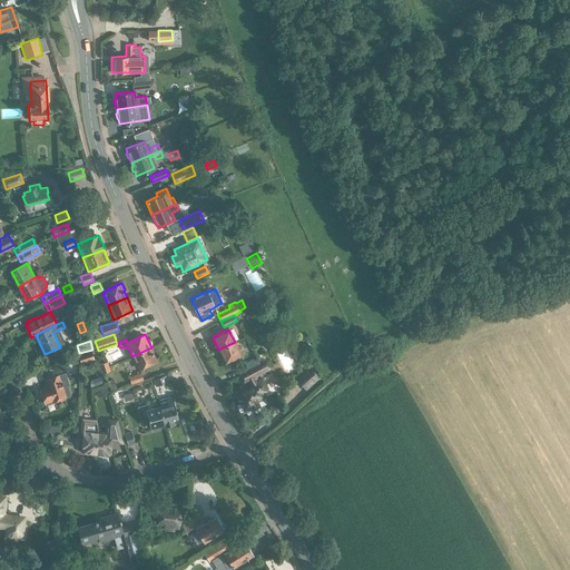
[(241,355),(235,342),(218,350),(225,363),(229,361),(231,361),(236,359),(236,357),(241,355)]
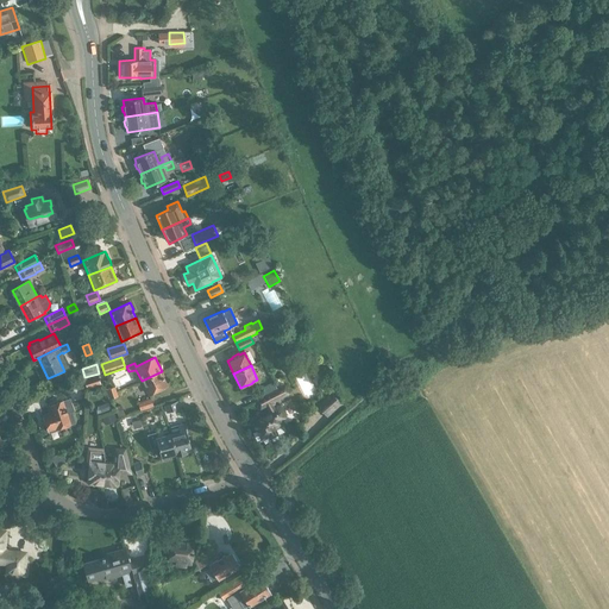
[(164,376),(162,371),(142,381),(148,395),(168,385),(163,376),(164,376)]
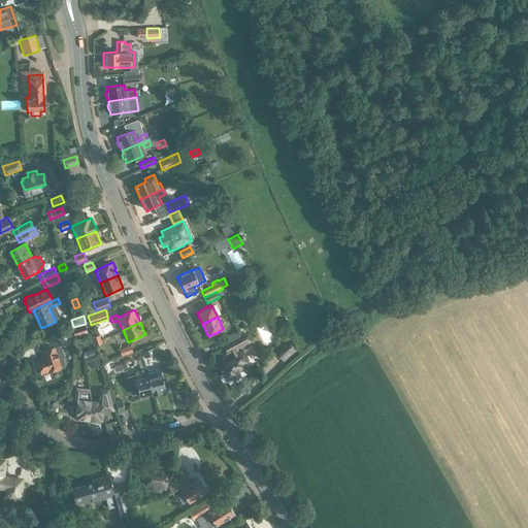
[(85,325),(72,329),(75,337),(88,333),(85,325)]
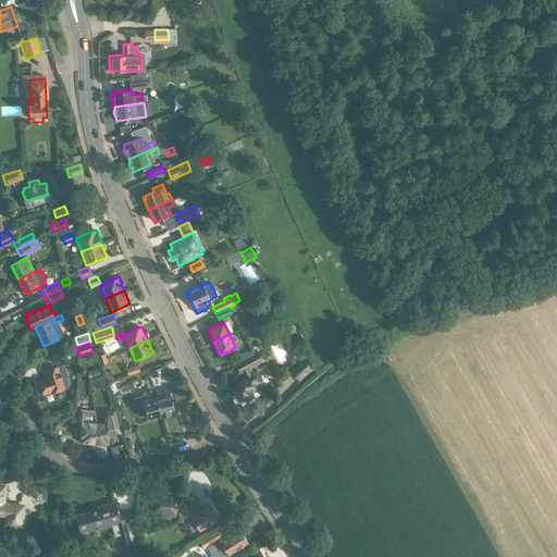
[(254,356),(249,349),(240,354),(239,353),(234,355),(238,364),(252,357),(254,356)]
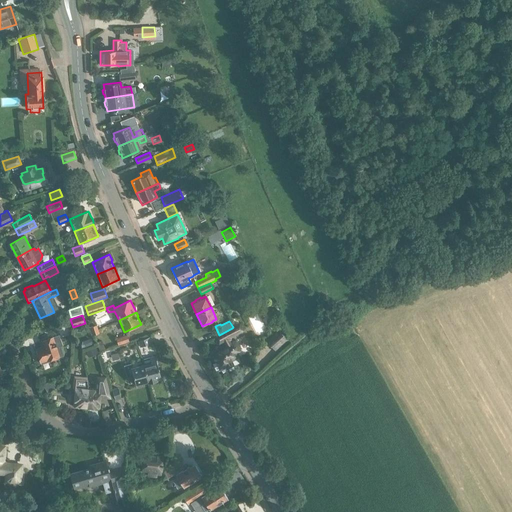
[(227,348),(213,355),(215,359),(214,360),(219,370),(225,367),(226,369),(231,366),(230,363),(239,358),(237,353),(242,350),(235,339),(230,341),(231,340),(231,338),(244,331),(239,323),(233,327),(232,328),(219,335),(216,336),(219,343),(223,341),(227,348)]
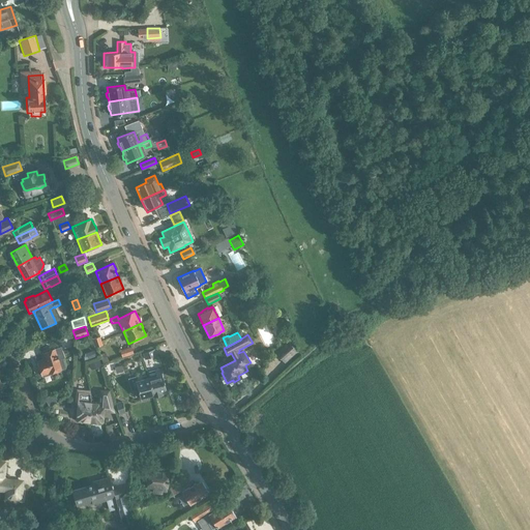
[(288,342),(275,353),(285,363),(297,352),(288,342)]
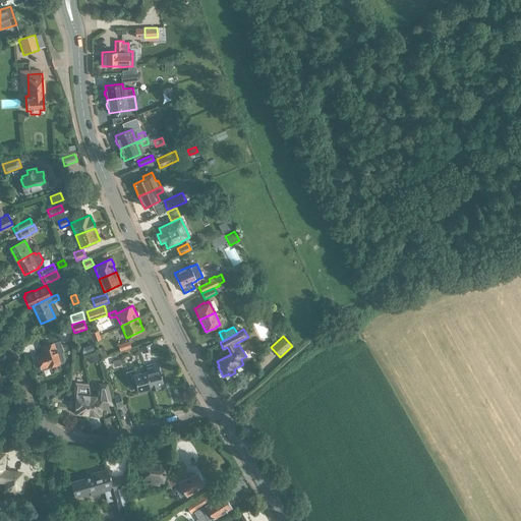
[(120,351),(131,347),(129,340),(118,344),(120,351)]
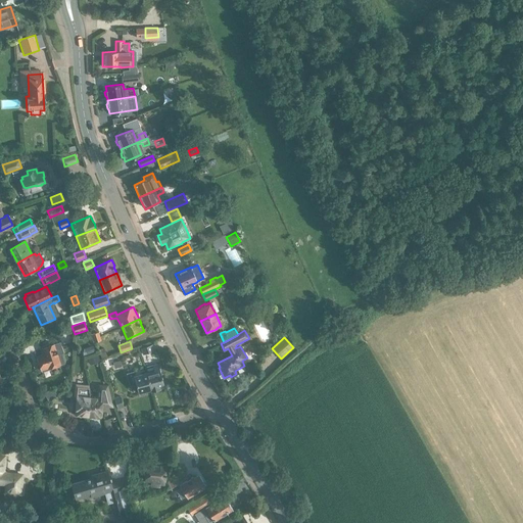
[(63,353),(60,343),(40,350),(42,355),(37,358),(41,371),(58,365),(64,363),(61,354),(63,353)]
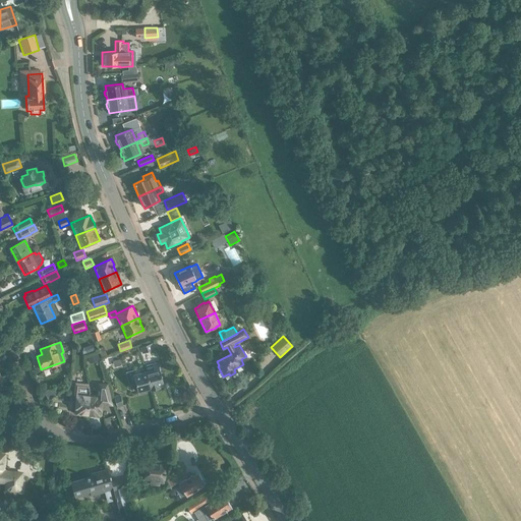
[(94,350),(92,344),(83,347),(87,353),(94,350)]
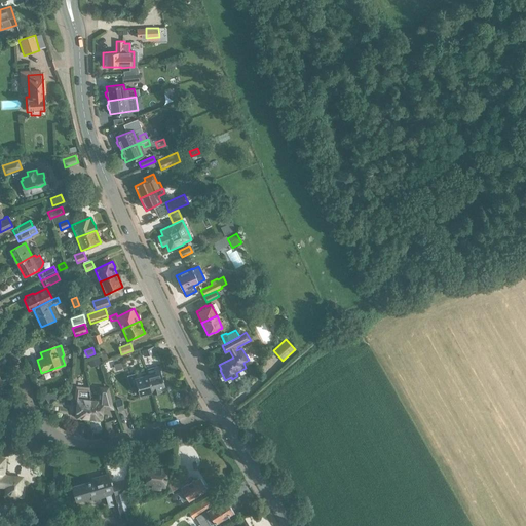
[(154,353),(152,347),(141,351),(143,358),(154,353)]
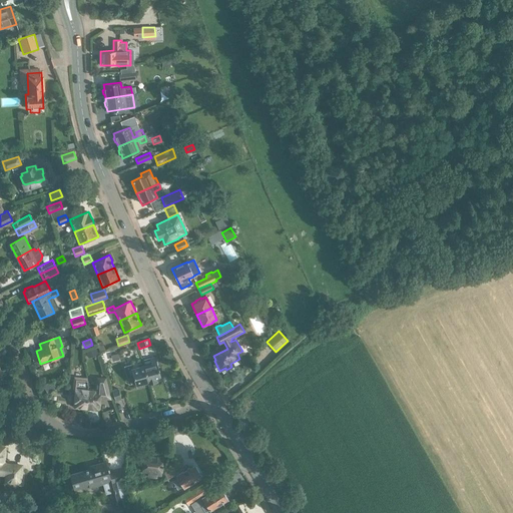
[(99,352),(105,350),(102,341),(96,343),(99,352)]
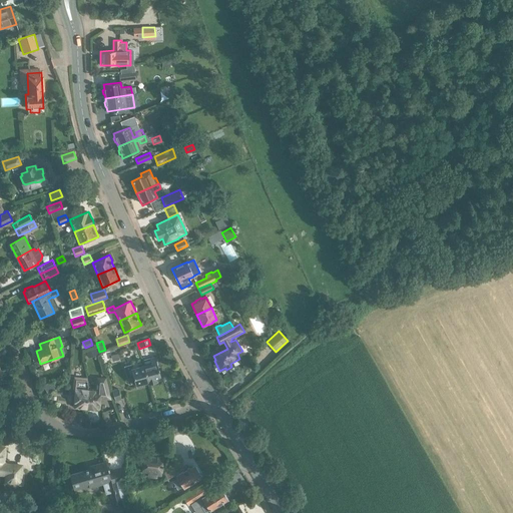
[(88,358),(98,355),(95,346),(85,350),(85,351),(83,352),(84,357),(87,355),(88,358)]
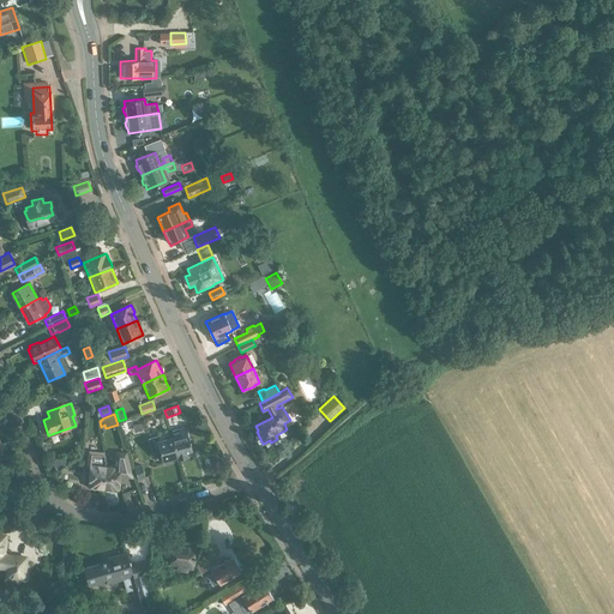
[(181,434),(170,438),(175,457),(176,457),(178,459),(179,458),(181,461),(185,459),(186,457),(188,456),(187,455),(193,453),(187,433),(188,433),(187,427),(180,428),(181,434)]
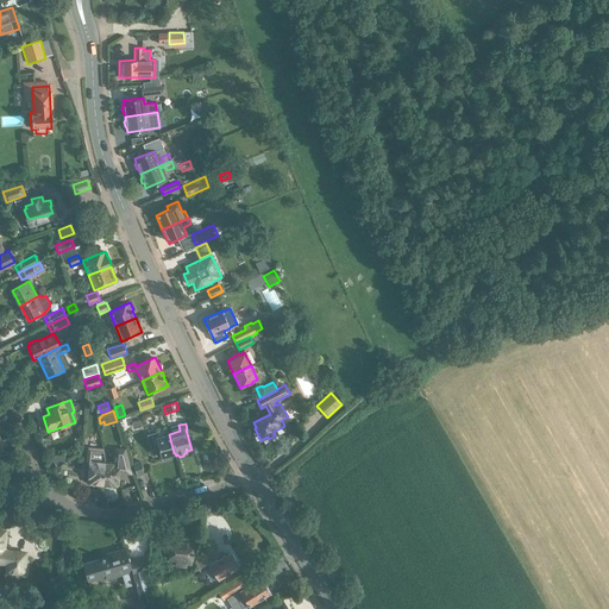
[(174,453),(169,434),(157,438),(156,432),(146,434),(151,451),(158,449),(161,457),(162,457),(164,458),(169,457),(170,456),(174,453)]
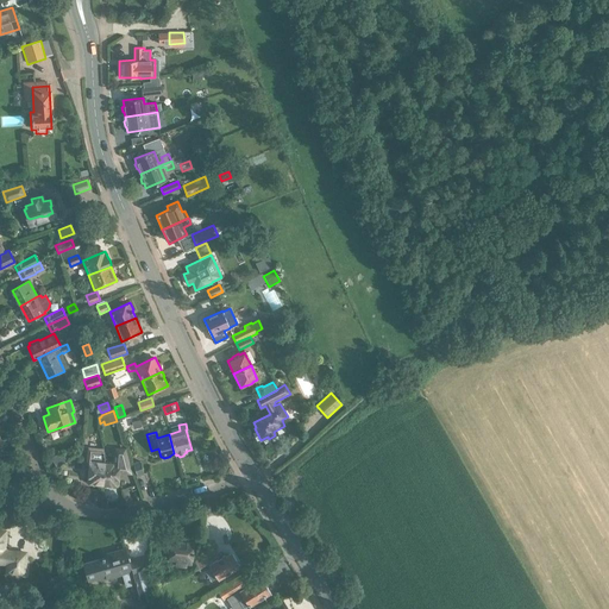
[(102,484),(104,456),(102,449),(89,447),(87,483),(102,484)]
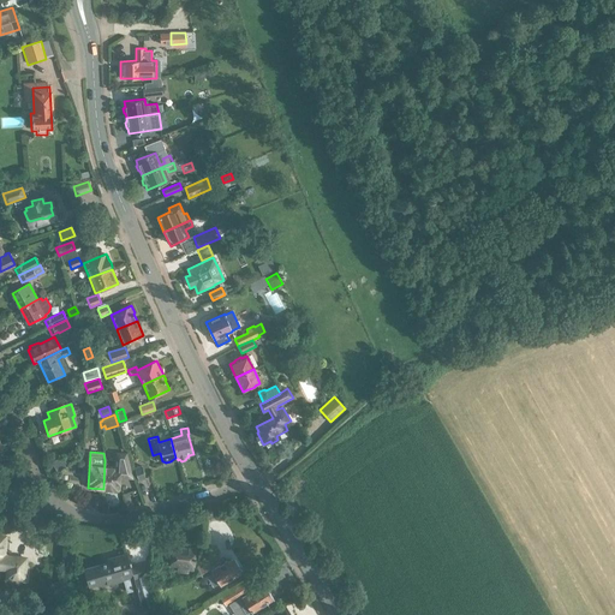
[(106,467),(105,460),(103,489),(120,490),(120,478),(132,479),(126,453),(115,452),(114,469),(106,467)]
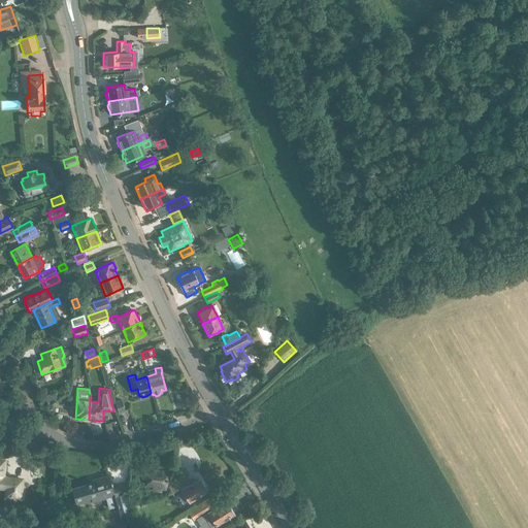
[(56,394),(55,394),(46,399),(48,403),(58,398),(56,394)]
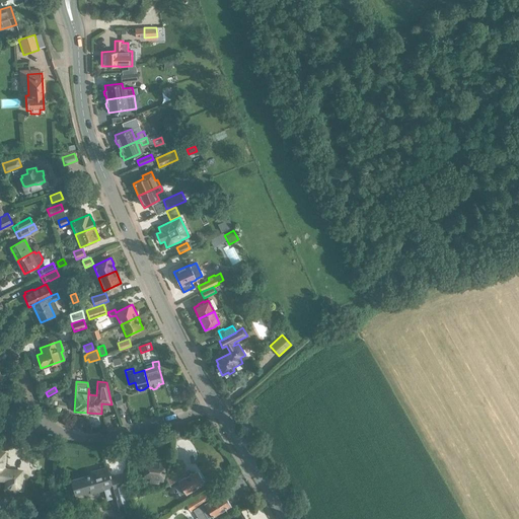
[(114,394),(117,405),(123,403),(120,392),(114,394)]
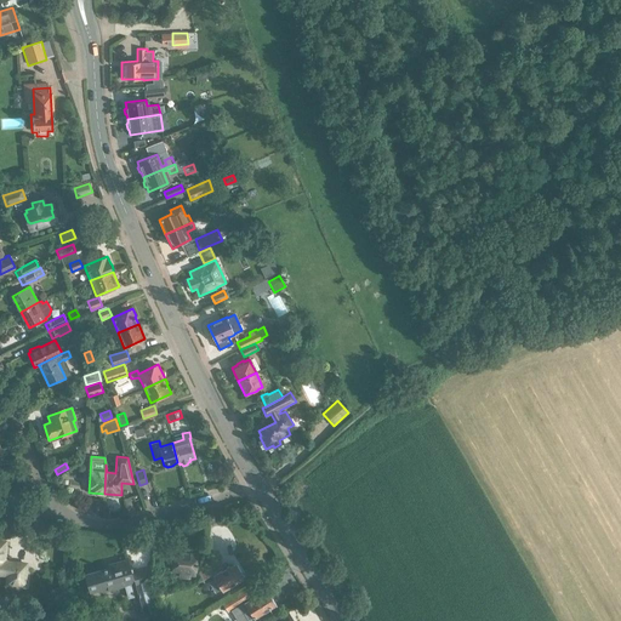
[(0,575),(5,576),(5,585),(27,587),(28,562),(9,560),(7,559),(6,558),(7,540),(0,539),(0,575)]
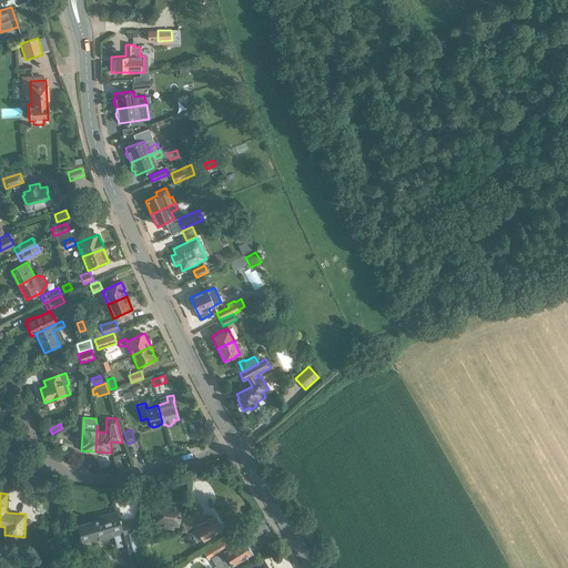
[(179,527),(181,506),(159,504),(156,521),(164,523),(163,527),(174,528),(174,527),(179,527)]
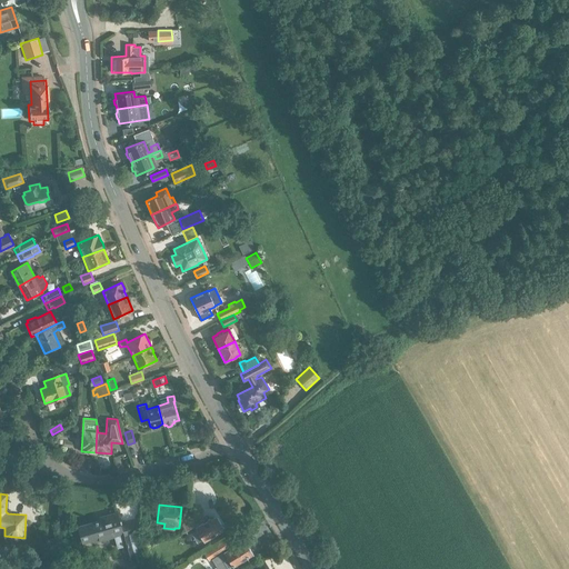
[(93,520),(77,526),(81,540),(99,536),(100,538),(113,535),(113,537),(123,535),(117,511),(103,515),(103,518),(96,520),(93,520)]
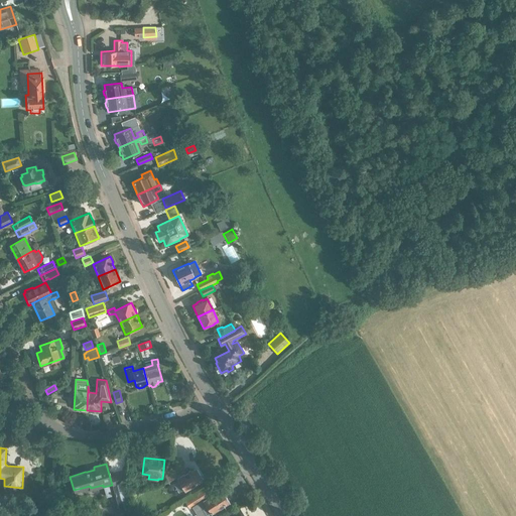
[(185,492),(204,480),(196,468),(190,471),(190,470),(176,479),(185,492)]
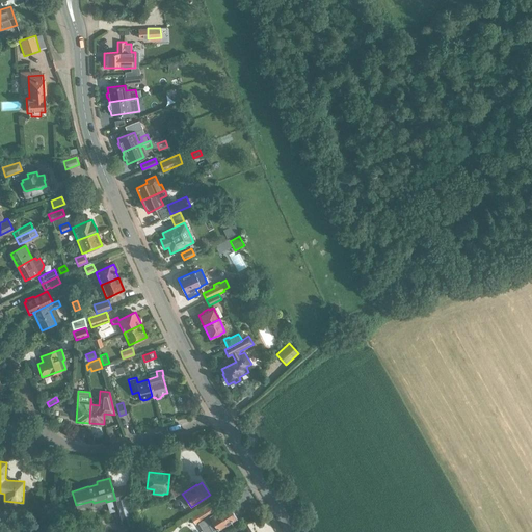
[(170,490),(175,497),(185,489),(181,484),(170,490)]
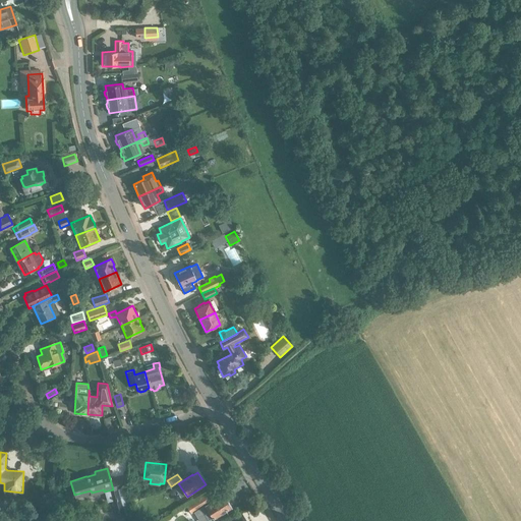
[(213,519),(232,507),(224,496),(219,498),(219,497),(205,506),(209,511),(204,514),(209,520),(213,518),(213,519)]
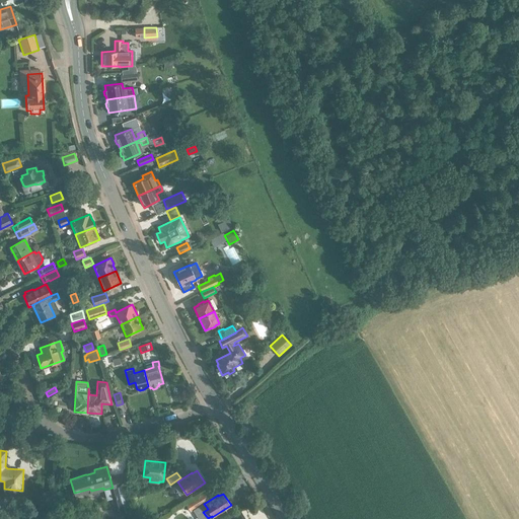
[(190,512),(205,502),(201,496),(186,505),(190,512)]
